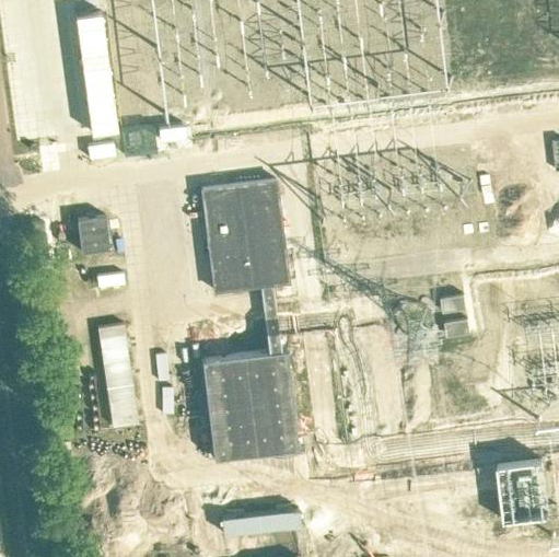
[(30,0),(3,0),(4,14),(31,13),(30,0)]
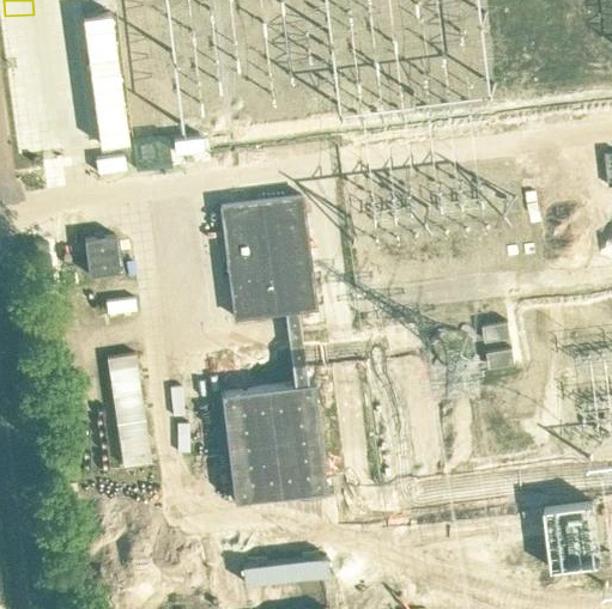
[(218,397),(232,510),(328,498),(315,385),(309,387),(300,312),(317,310),(303,195),(219,206),(234,321),(285,315),(294,389),(218,397)]
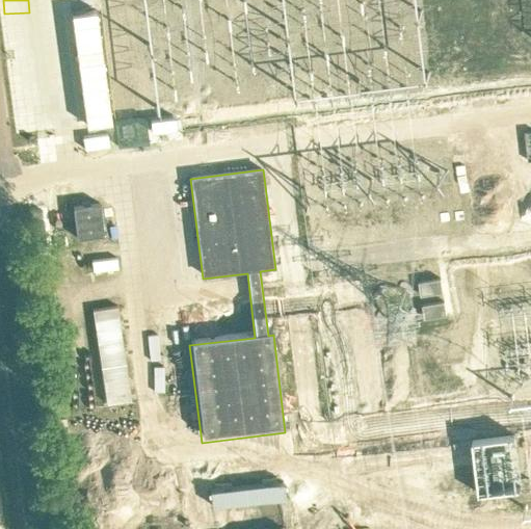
[(73,209),(77,240),(104,236),(100,206),(73,209)]
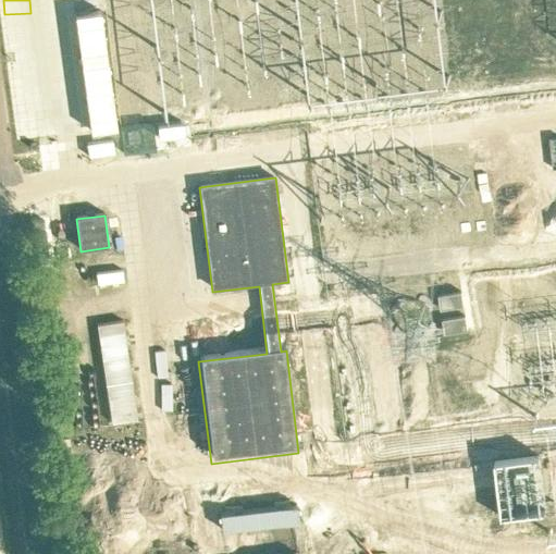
[(462,294),(440,297),(442,311),(465,307),(462,294)]
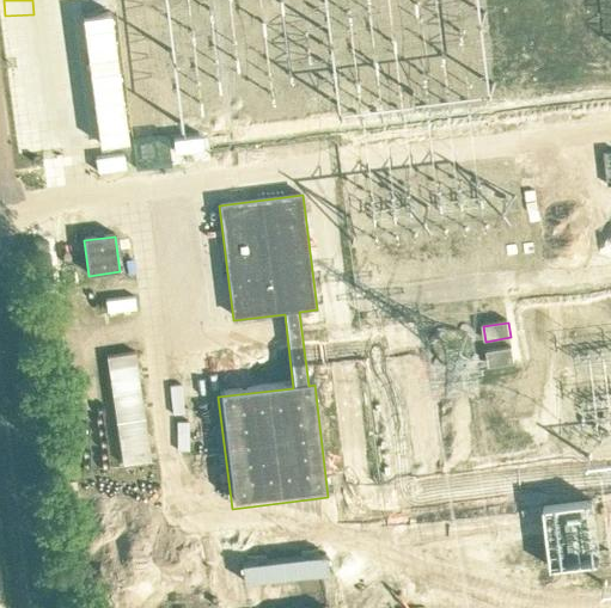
[(512,349),(487,352),(489,368),(514,363),(512,349)]
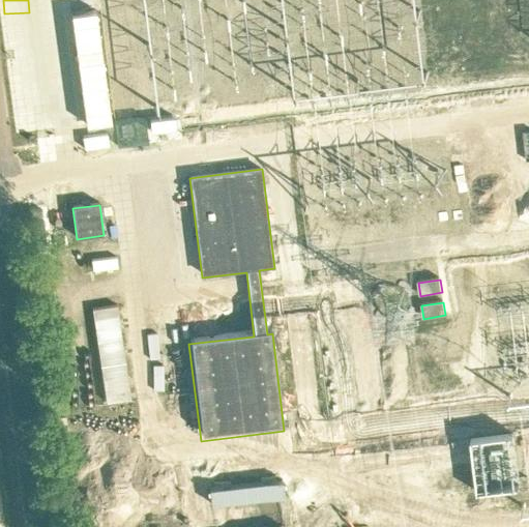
[(273,471),(216,478),(217,491),(275,485),(273,471)]
